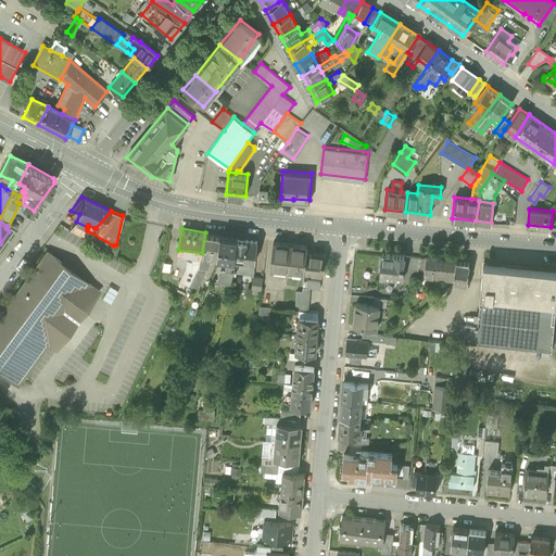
[(209,255),(219,256),(222,235),(205,232),(202,253),(200,263),(199,264),(207,265),(210,256),(209,255)]
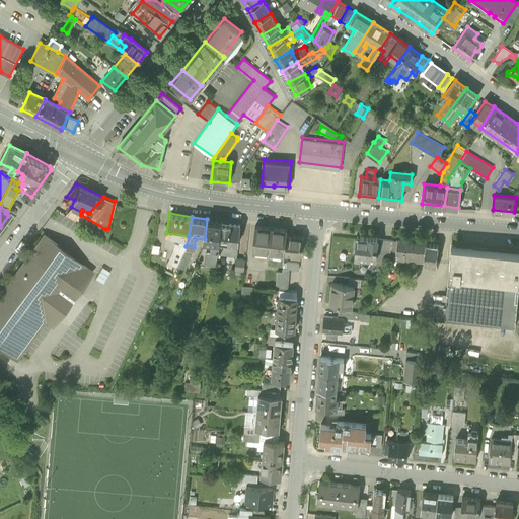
[(205,239),(213,240),(211,251),(220,252),(223,222),(207,219),(205,239)]
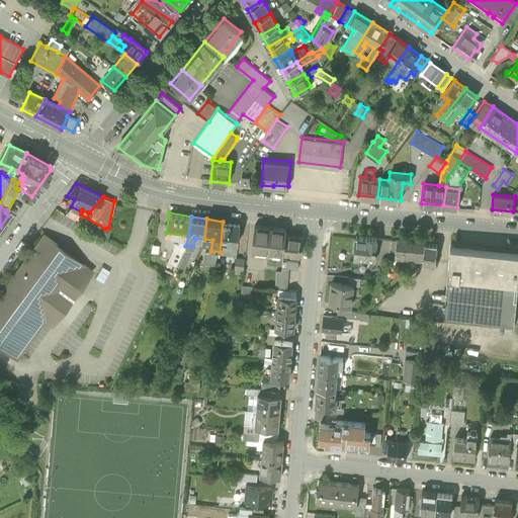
[(220,252),(220,253),(238,255),(241,223),(223,222),(220,252)]
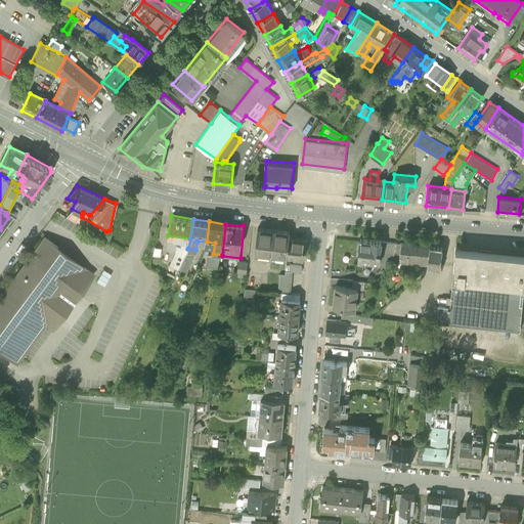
[(288,257),(288,255),(290,236),(291,230),(259,227),(256,254),(288,257)]
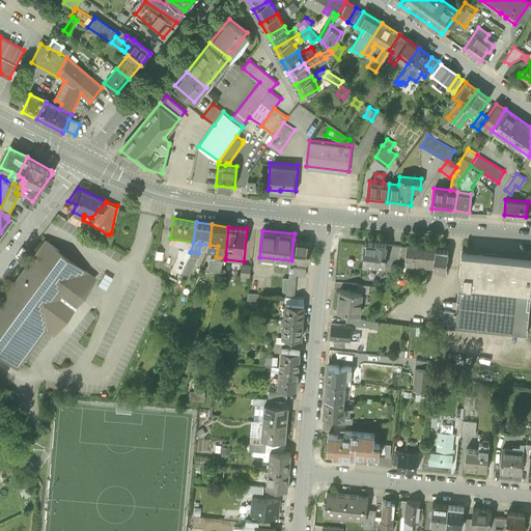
[(95,277),(45,240),(0,300),(0,354),(17,366),(46,327),(54,333),(95,277)]
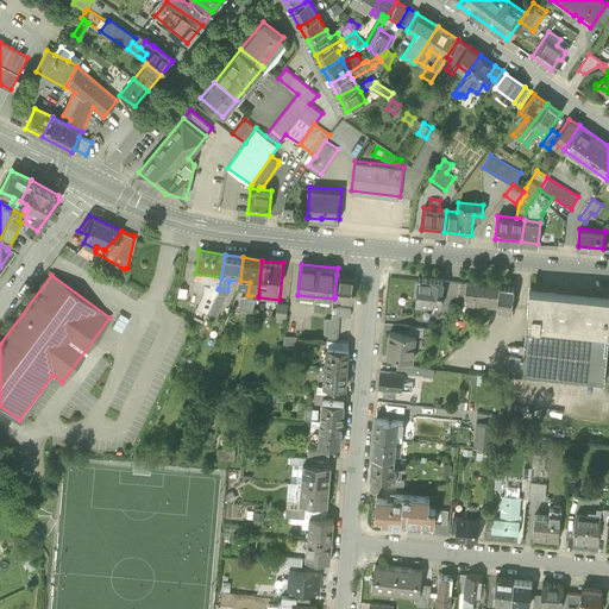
[(357,277),(337,275),(334,296),(355,299),(357,277)]
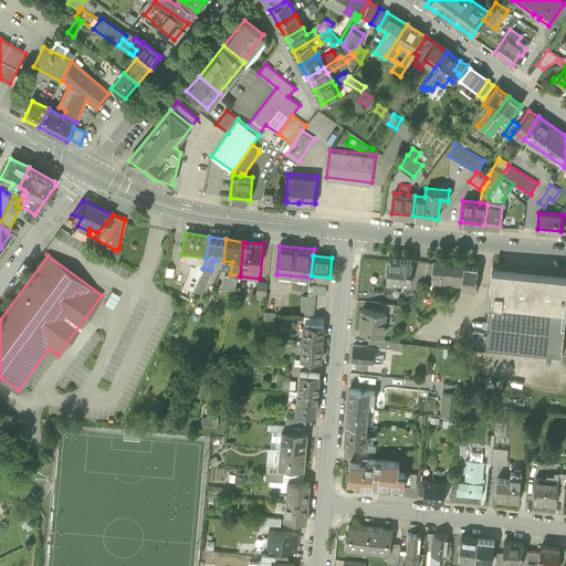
[(411,259),(388,257),(385,287),(391,289),(392,279),(410,280),(411,259)]
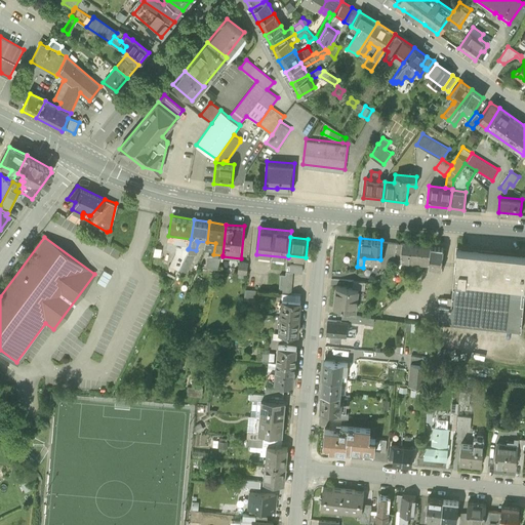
[(396,242),(381,240),(380,259),(380,263),(390,265),(395,257),(396,242)]
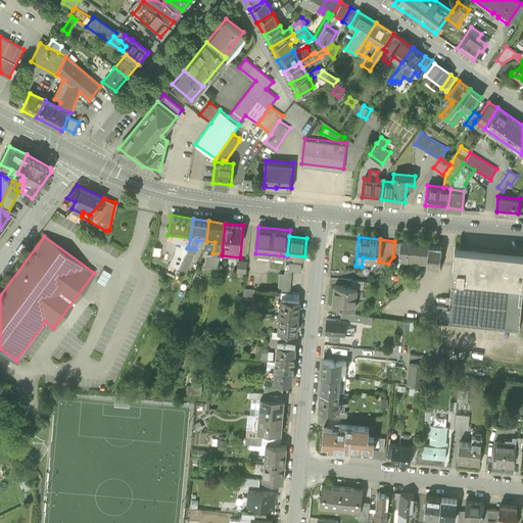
[(409,242),(401,241),(398,257),(408,260),(409,242)]
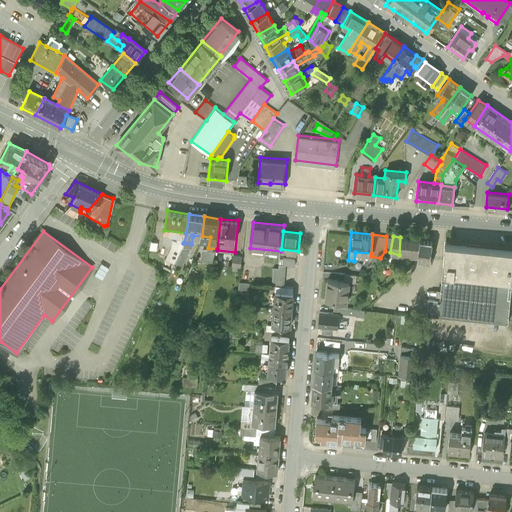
[(420,239),(400,237),(399,255),(417,257),(420,239)]
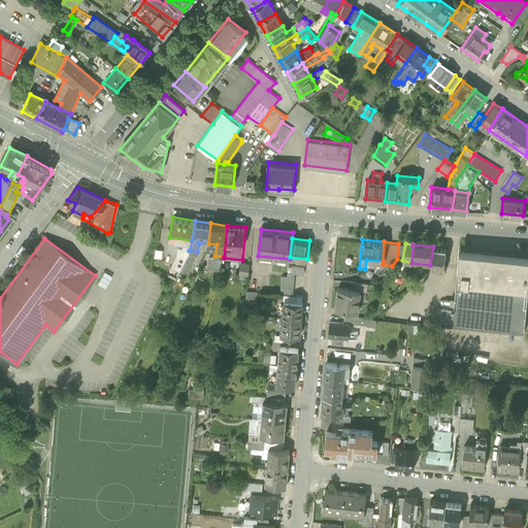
[(446,248),(433,246),(430,265),(430,266),(443,267),(446,248)]
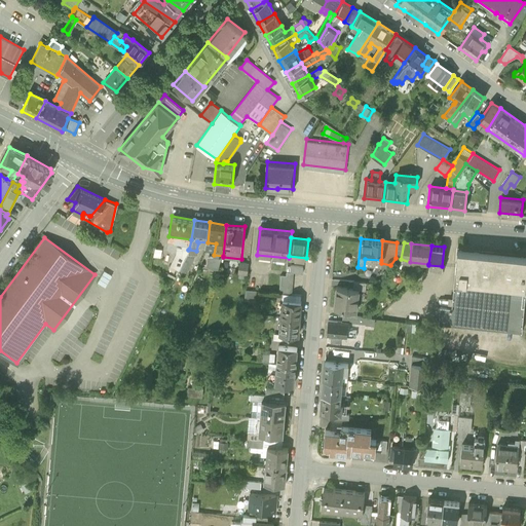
[(176,254),(171,265),(180,268),(188,250),(189,249),(178,247),(176,254)]
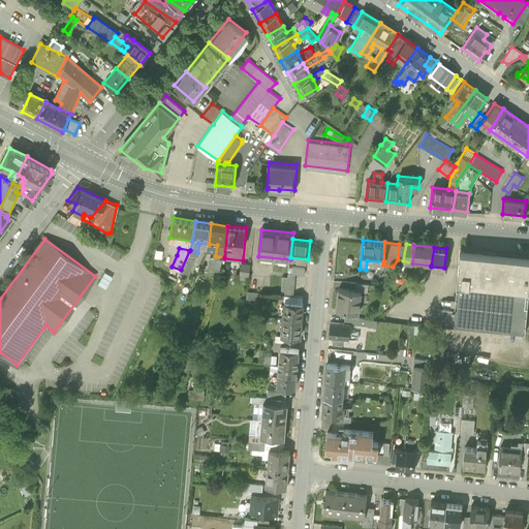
[(528,256),(460,249),(459,259),(455,308),(442,307),(440,325),(525,334),(528,293),(528,256)]
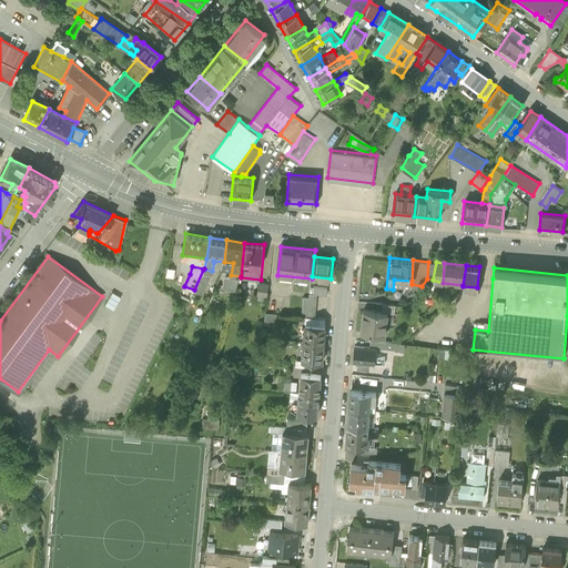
[(194,290),(201,293),(212,271),(203,270),(194,290)]
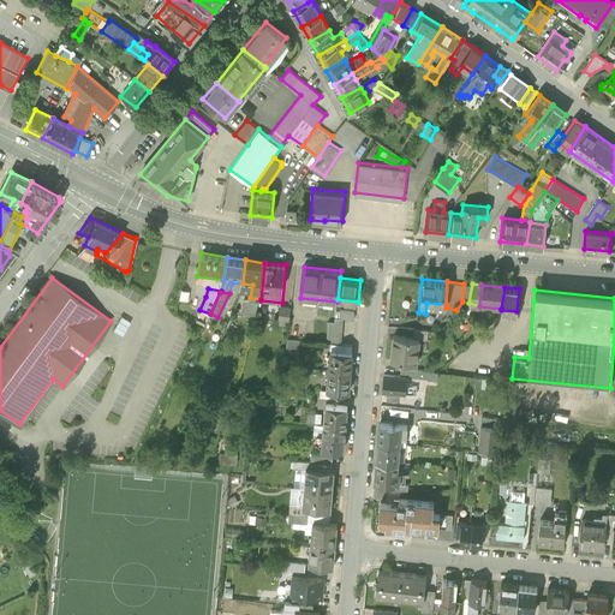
[(252,310),(257,310),(261,300),(261,299),(250,298),(243,297),(242,311),(251,314),(252,310)]
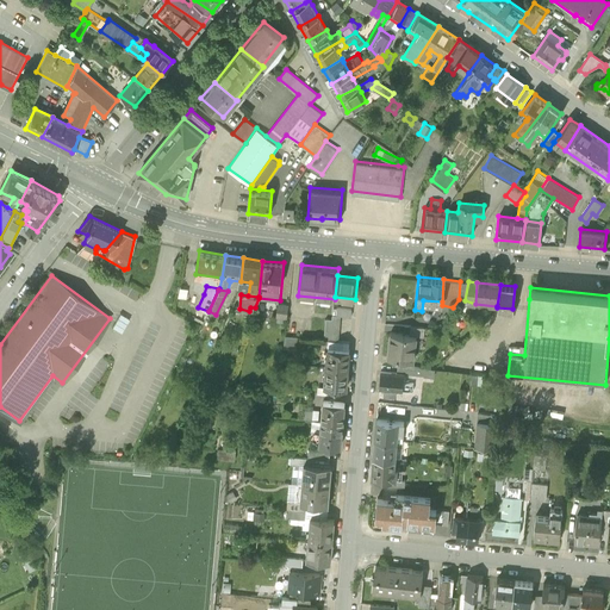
[(290,305),(278,304),(277,317),(287,318),(290,305)]
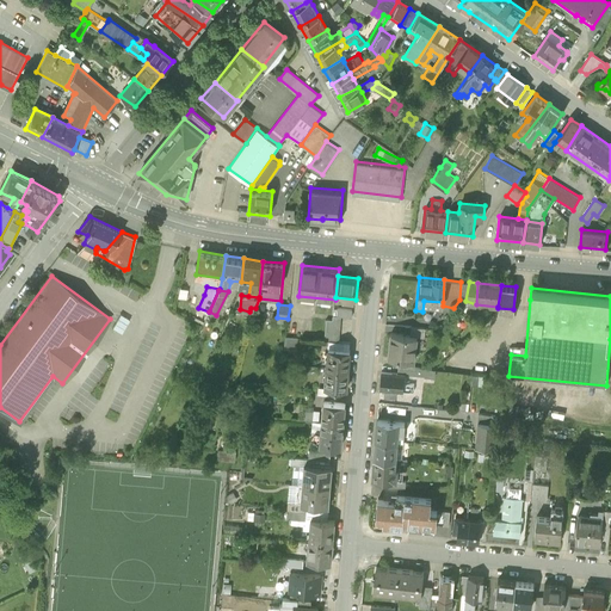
[(339,307),(338,315),(341,315),(352,316),(353,308),(339,307)]
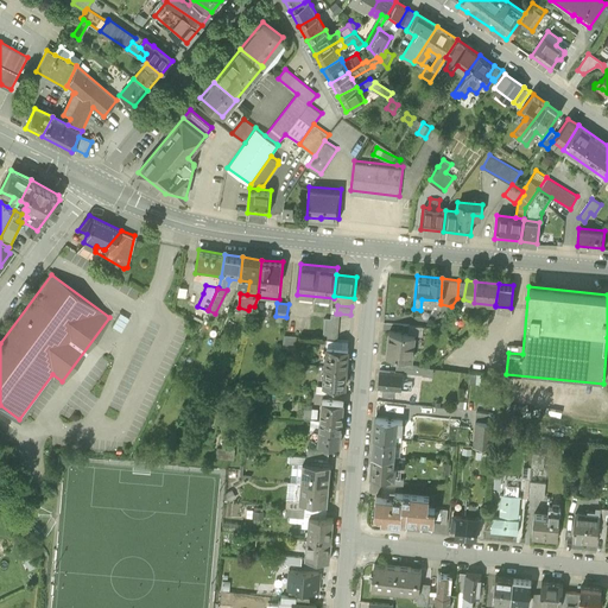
[(467,314),(472,320),(481,311),(476,305),(467,314)]
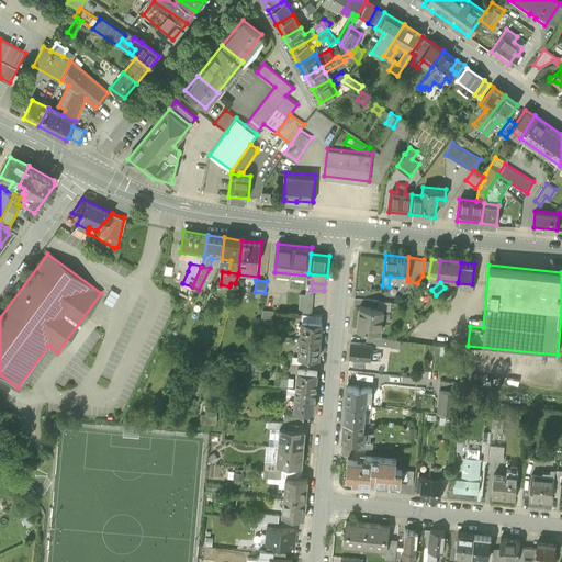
[(299,312),(303,313),(312,313),(314,290),(311,290),(306,290),(306,293),(301,293),(299,312)]
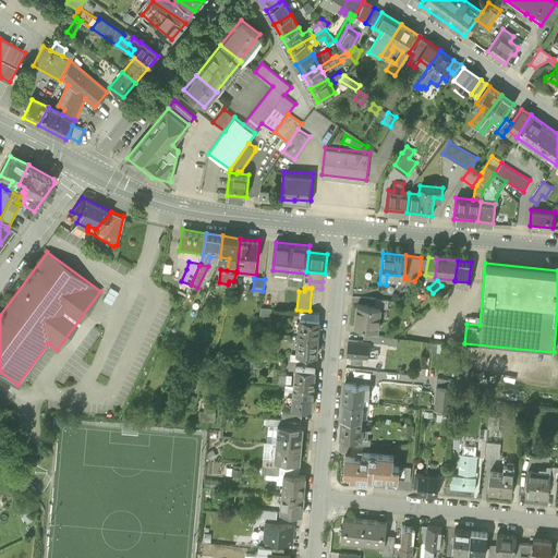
[(375,298),(374,305),(380,306),(387,307),(388,300),(375,298)]
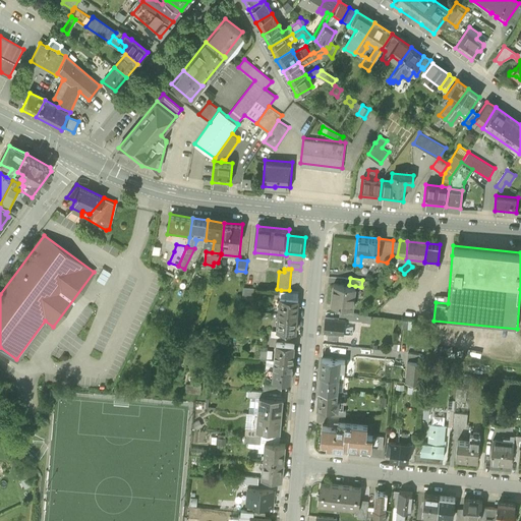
[(349,285),(333,283),(331,304),(352,306),(355,286),(349,285)]
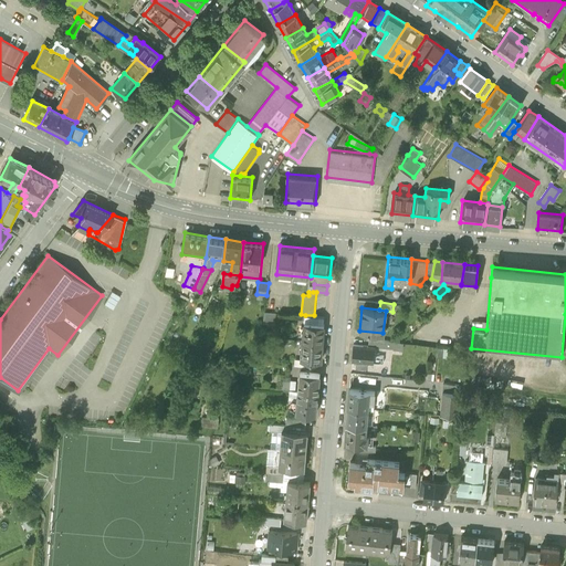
[(305,315),(305,322),(325,324),(326,317),(314,315),(305,315)]
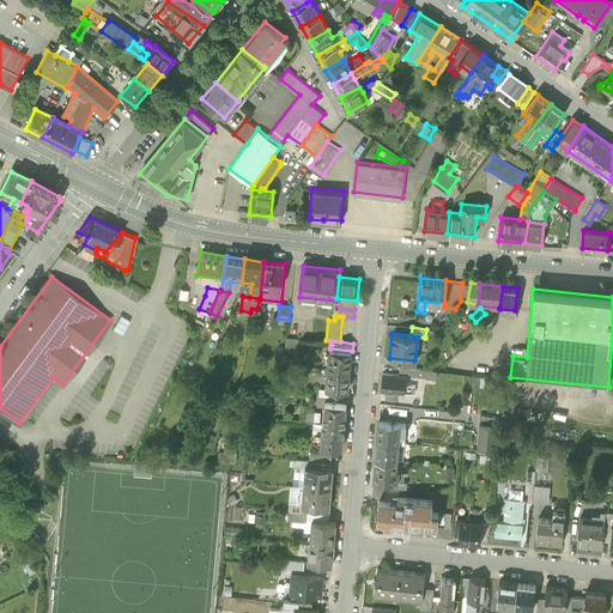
[(331,349),(329,369),(350,371),(352,351),(331,349)]
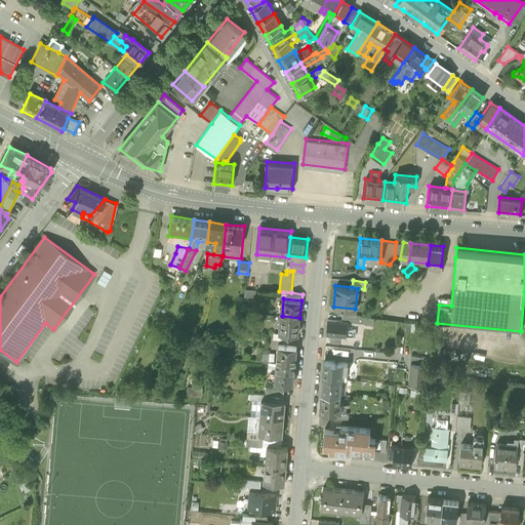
[(373,318),(341,314),(340,320),(348,321),(373,324),(373,318)]
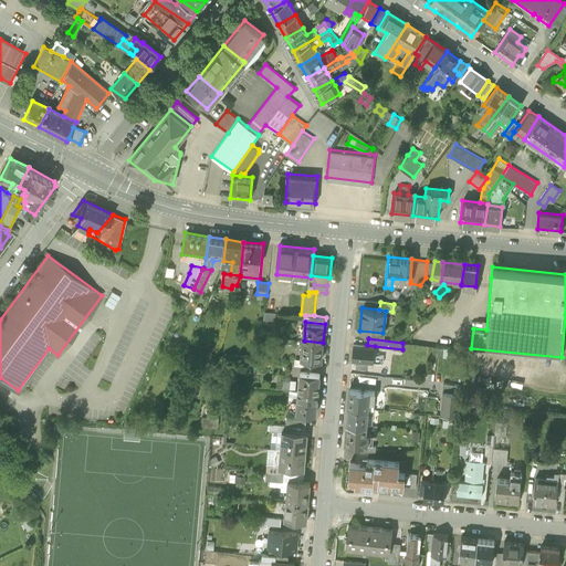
[(322,360),(323,343),(304,341),(303,341),(301,358),(306,359),(322,360)]
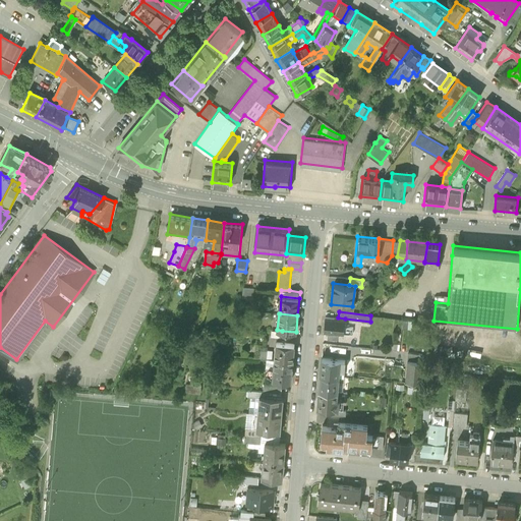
[(338,317),(325,316),(324,331),(328,332),(327,338),(338,339),(338,333),(352,334),(353,328),(344,327),(345,319),(338,317)]
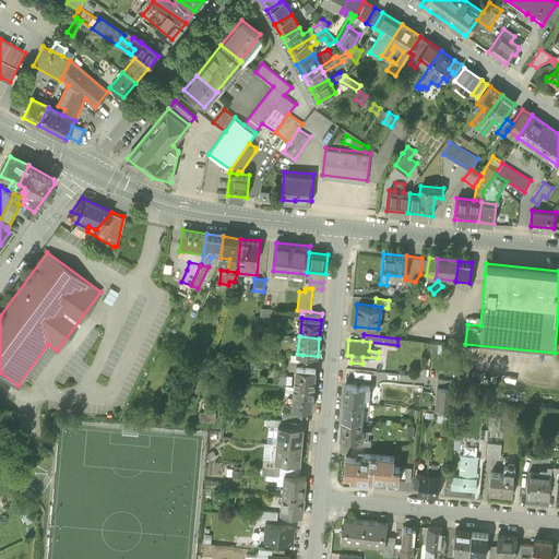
[(297,367),(295,384),(314,387),(317,369),(297,367)]
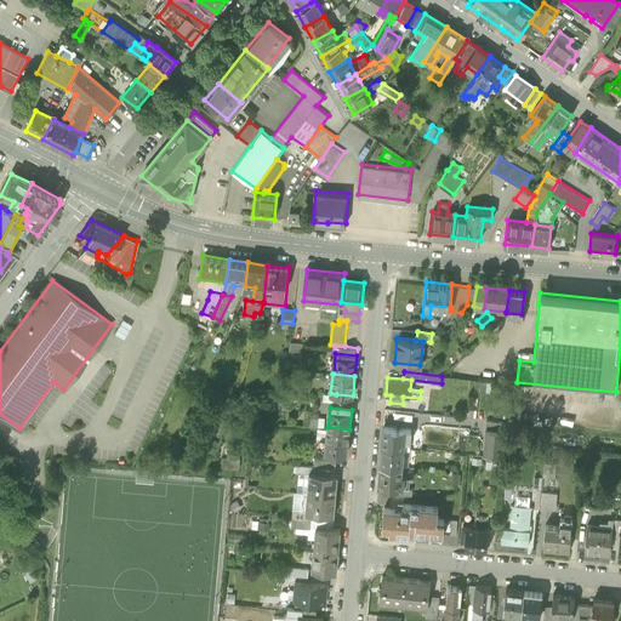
[(348,453),(349,429),(328,427),(328,428),(317,427),(317,437),(314,438),(318,442),(315,444),(323,450),(326,450),(326,451),(348,453)]
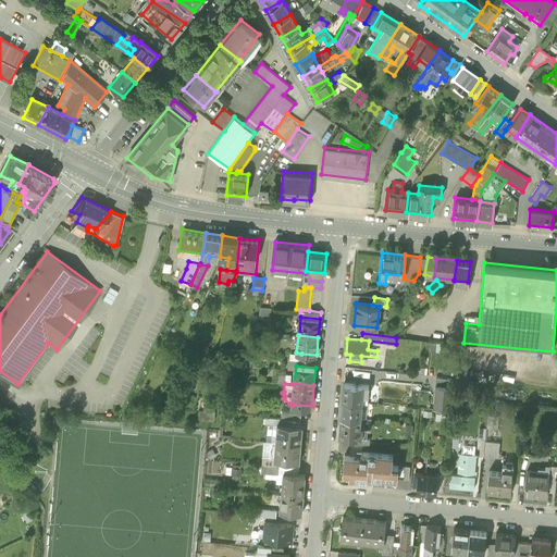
[(343,383),(342,401),(362,403),(362,395),(368,395),(369,385),(343,383)]
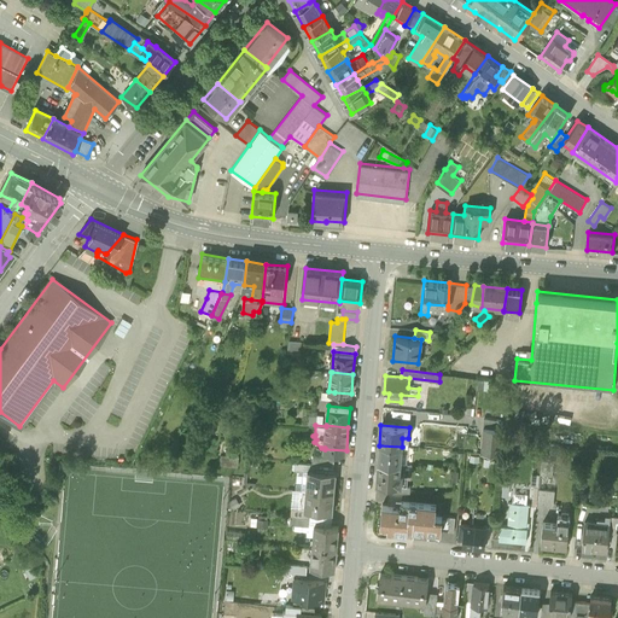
[(501,431),(483,429),(481,453),(500,455),(501,431)]
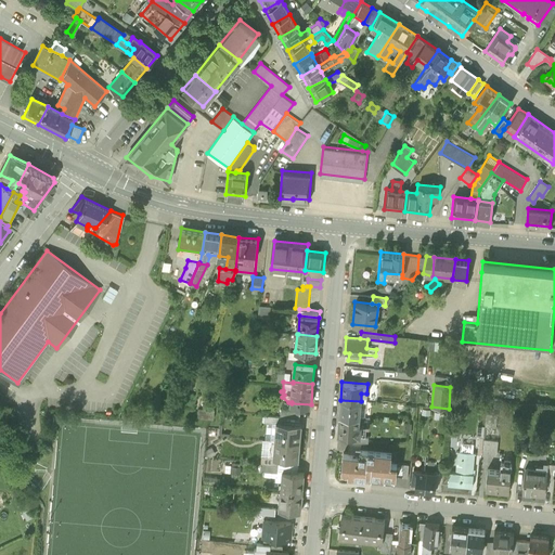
[(340,400),(339,415),(360,416),(361,401),(340,400)]
